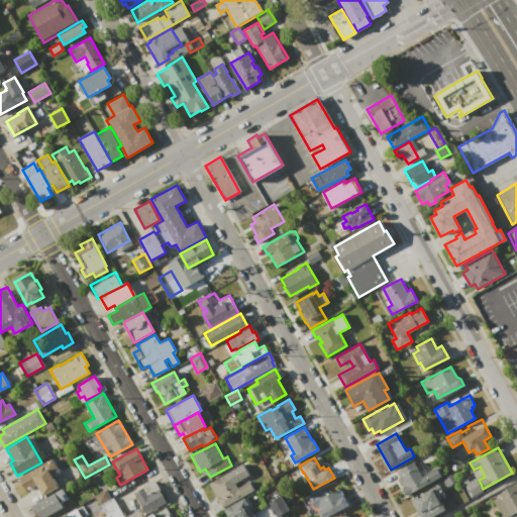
[(18,478),(52,458),(60,473),(54,476),(60,487),(43,496),(36,484),(25,490),(18,478)]
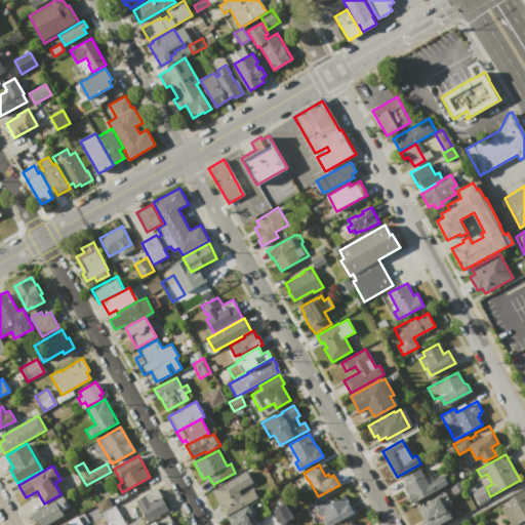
[(402,478),(419,468),(429,484),(433,482),(432,480),(443,474),(448,484),(417,501),(417,500),(412,503),(407,495),(409,495),(404,486),(406,485),(402,478)]
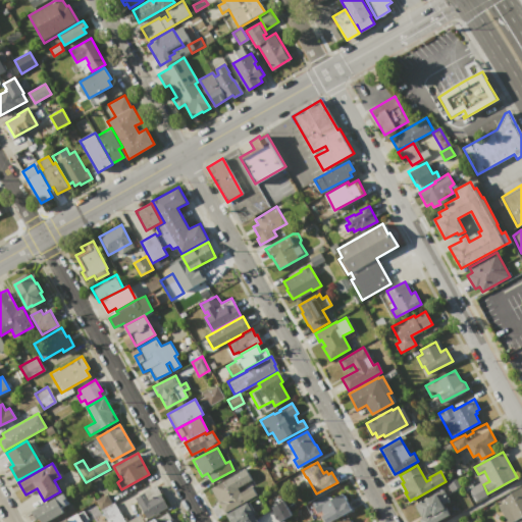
[(211,487),(231,477),(240,491),(252,485),(257,496),(224,513),(211,487)]
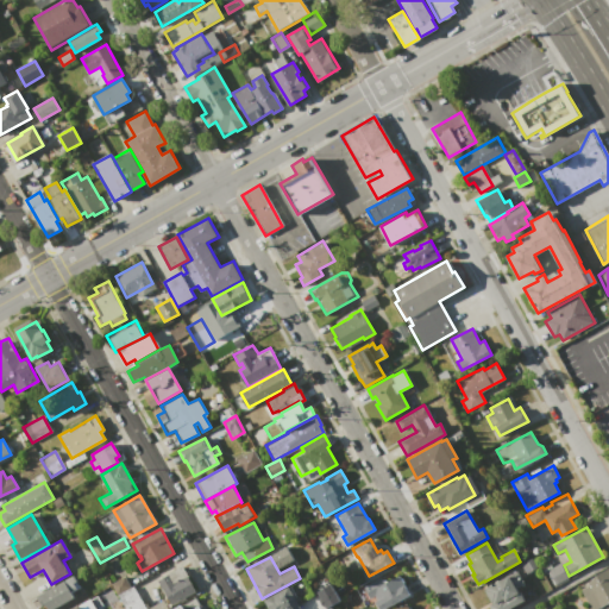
[(520,565),(531,558),(538,569),(526,576),(520,565)]
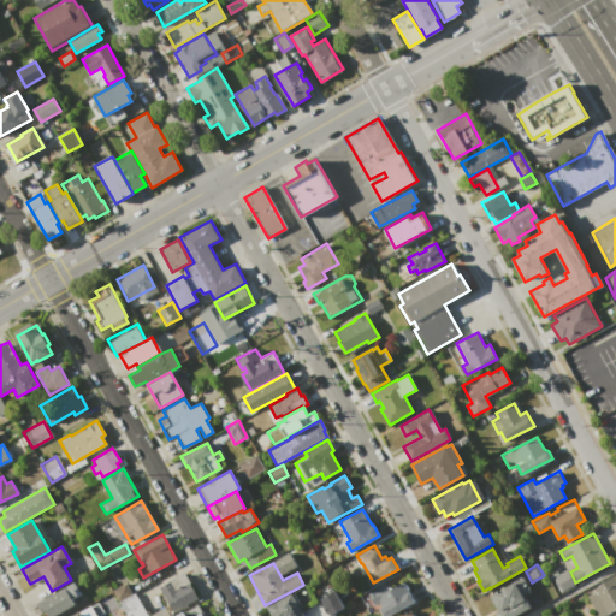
[(567,570),(575,586),(562,593),(554,576),(567,570)]
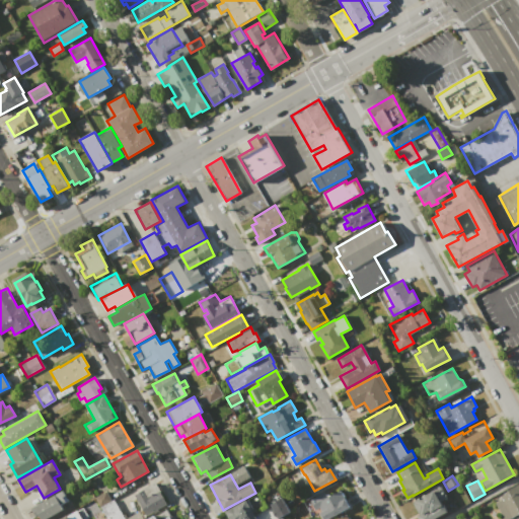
[(167,503),(158,509),(159,511),(154,513),(151,507),(144,511),(139,502),(121,512),(114,499),(132,489),(135,494),(155,483),(167,503)]
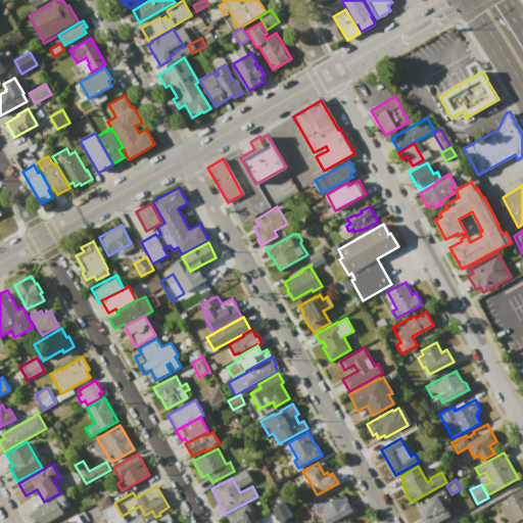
[(522,517),(512,522),(507,522),(498,507),(506,503),(504,500),(511,495),(510,494),(522,487),(522,517)]
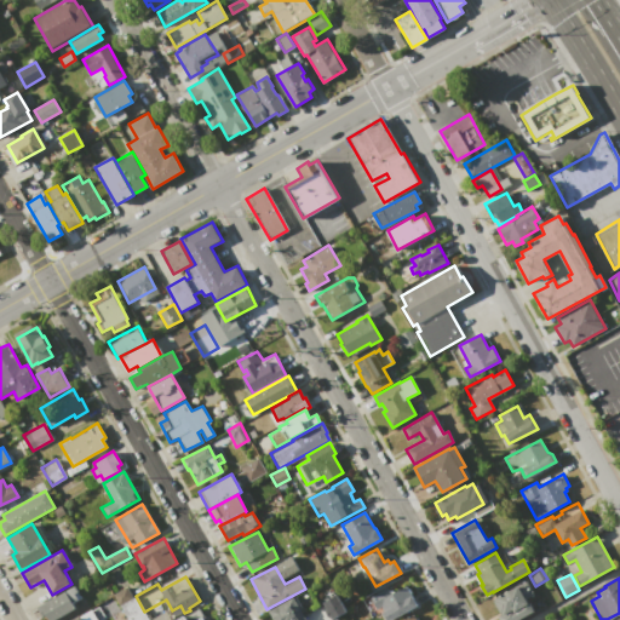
[(492,600),(526,580),(534,595),(526,600),(533,612),(518,619),(499,619),(498,616),(503,614),(500,609),(498,610),(492,600)]
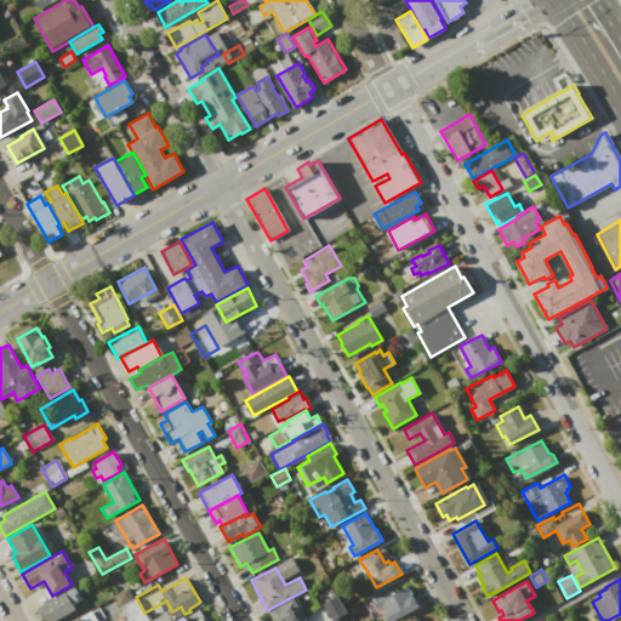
[(38,608),(75,586),(79,593),(77,594),(79,599),(72,604),(75,609),(53,620),(49,620),(46,615),(43,617),(38,608)]
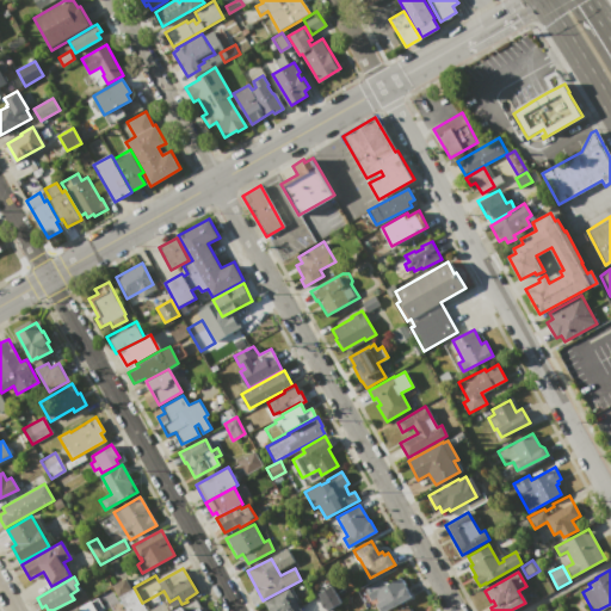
[(131,588),(116,597),(110,586),(124,578),(131,588)]
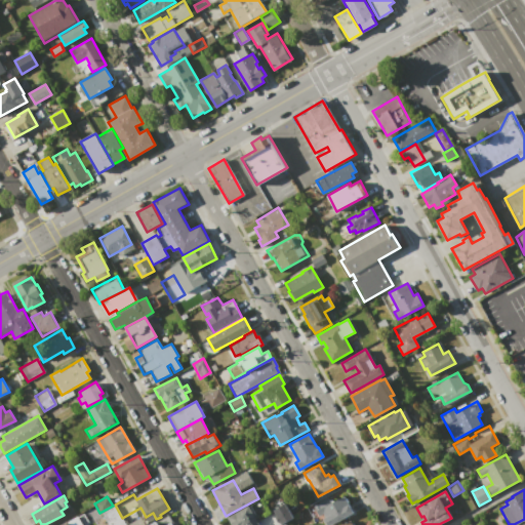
[(353,512),(328,524),(326,524),(321,515),(318,516),(313,506),(327,497),(330,502),(344,496),(353,512)]
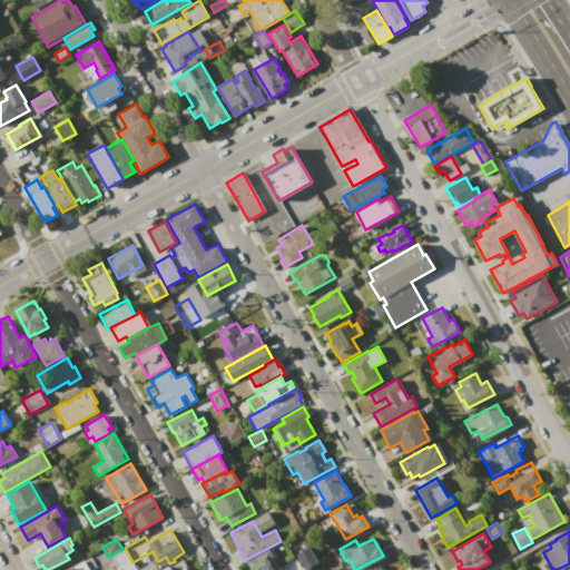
[(318,562),(304,569),(296,554),(311,547),(318,562)]
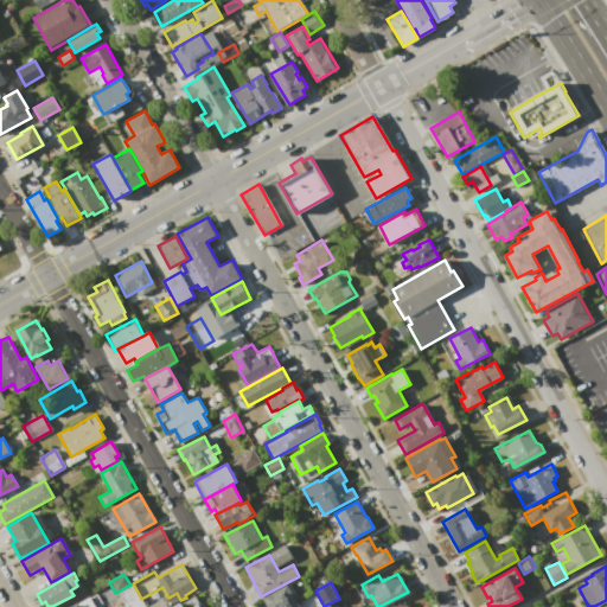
[(267,606),(262,598),(273,592),(276,598),(285,593),(281,587),(289,583),(298,598),(295,599),(299,606),(267,606)]
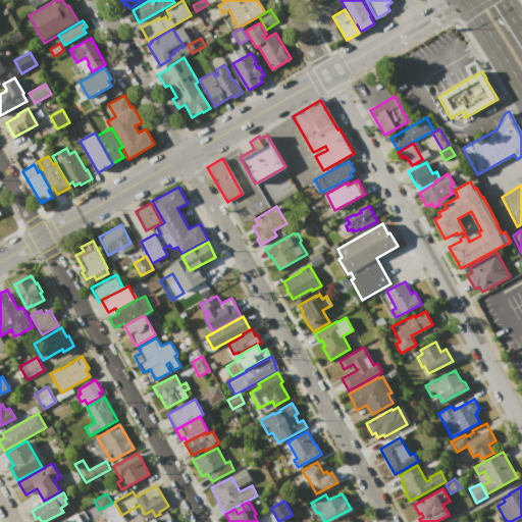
[(124,521),(107,521),(101,510),(114,503),(124,521)]
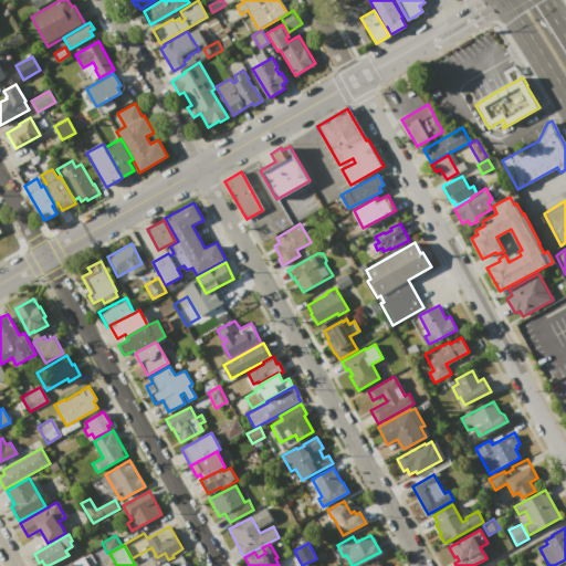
[(163,565),(181,555),(188,565),(163,565)]
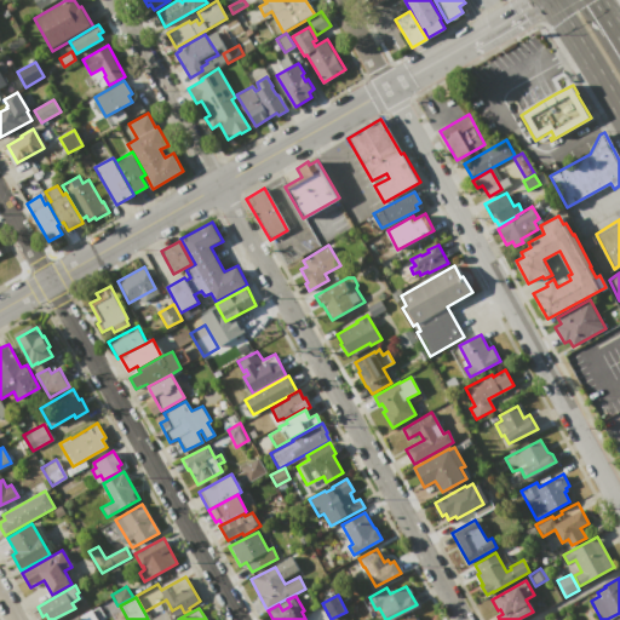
[(72,619),(80,615),(81,616),(92,609),(98,619),(96,619),(72,619)]
